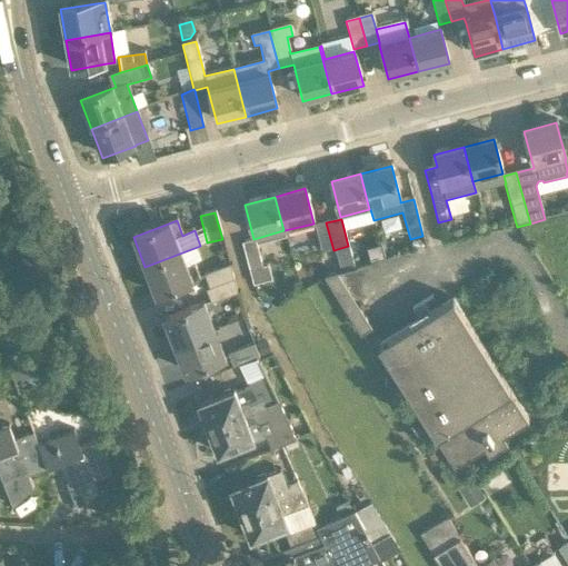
[(321,252),(334,250),(326,222),(315,226),(321,252)]
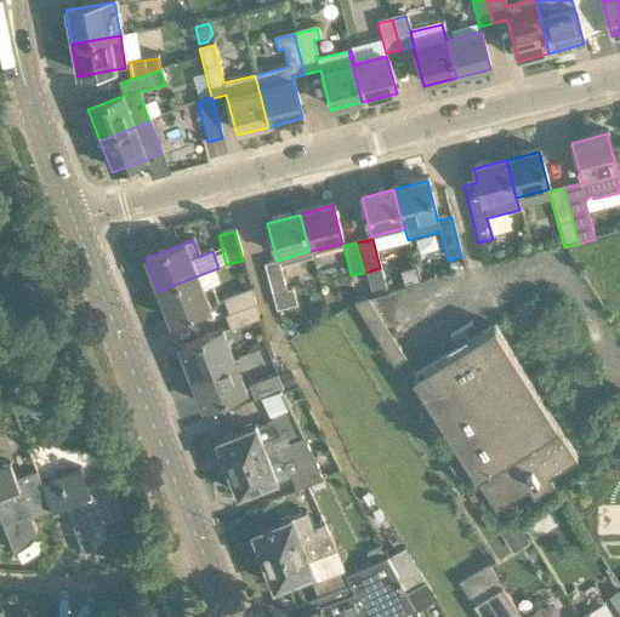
[(272,297),(286,293),(279,268),(278,262),(263,267),(272,297)]
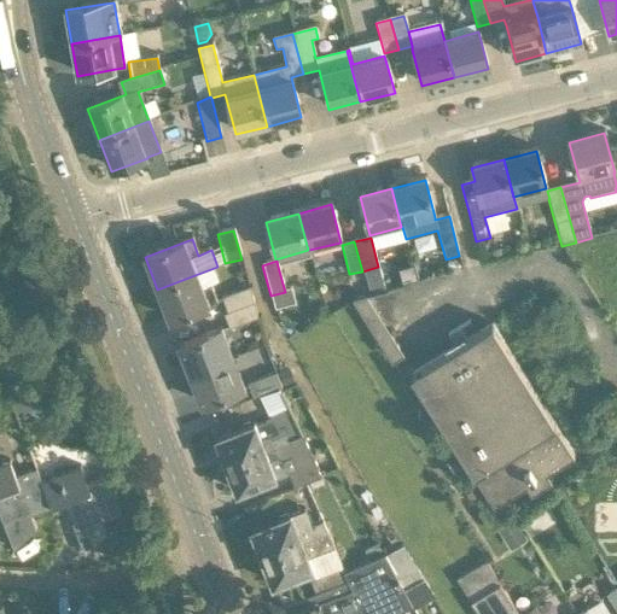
[(198,274),(157,290),(170,322),(211,307),(217,304),(210,287),(204,290),(198,274)]
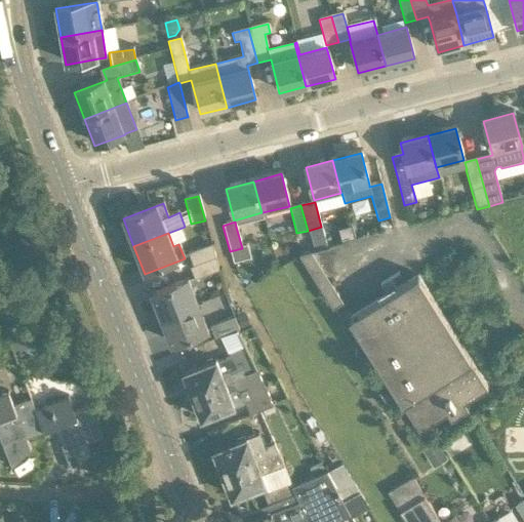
[(192,268),(215,258),(211,246),(188,254),(192,268)]
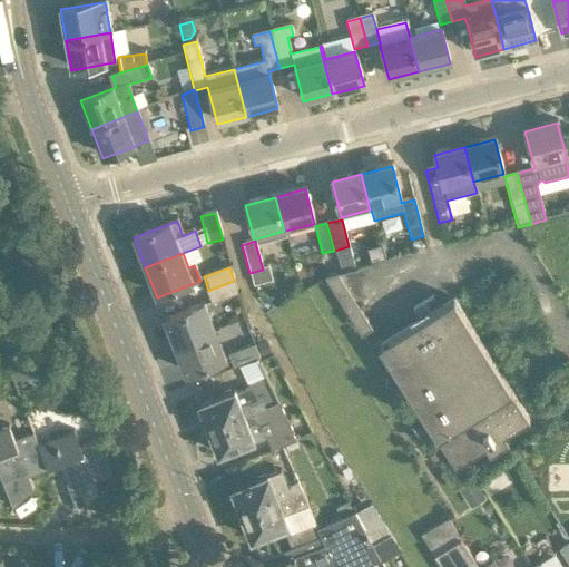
[(263,270),(249,273),(253,287),(273,283),(268,267),(263,270)]
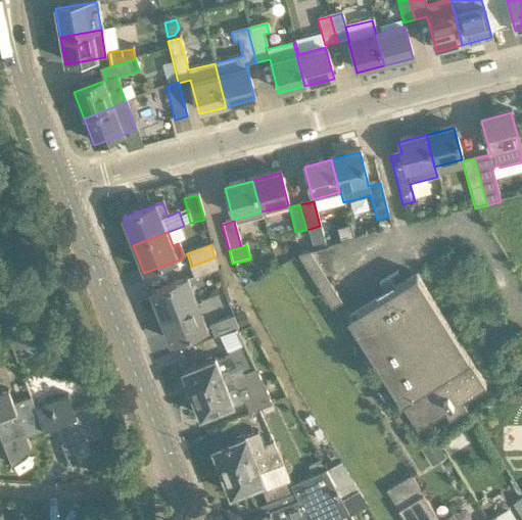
[(215,257),(191,267),(189,268),(194,280),(218,271),(215,257)]
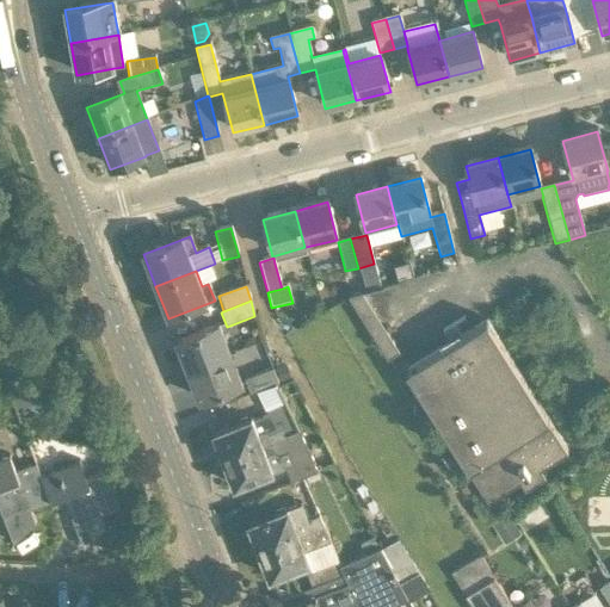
[(486,322),(405,373),(488,502),(521,483),(518,479),(537,466),(540,470),(568,453),(486,322)]
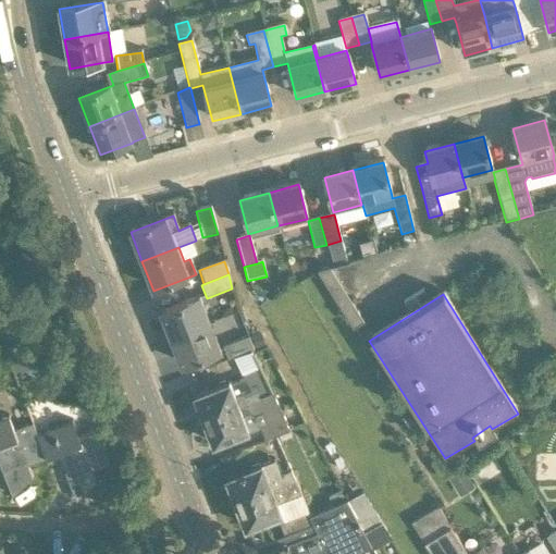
[(172,339),(211,324),(200,295),(177,304),(178,306),(161,312),(172,339)]
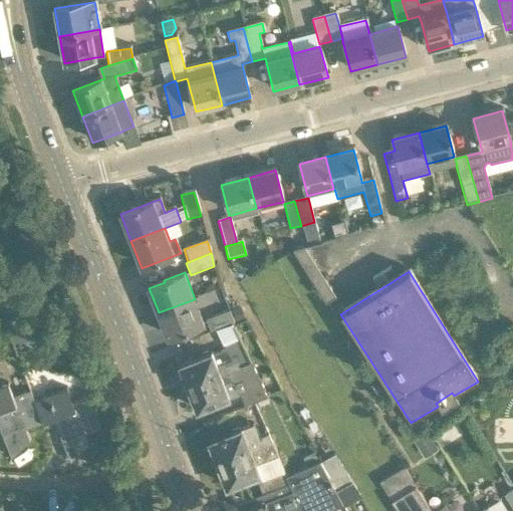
[(312,282),(325,304),(336,297),(322,276),(312,282)]
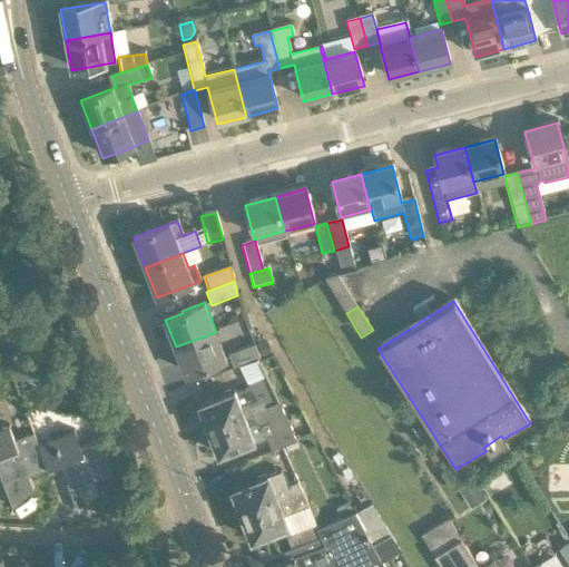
[(216,332),(176,346),(187,375),(227,360),(216,332)]
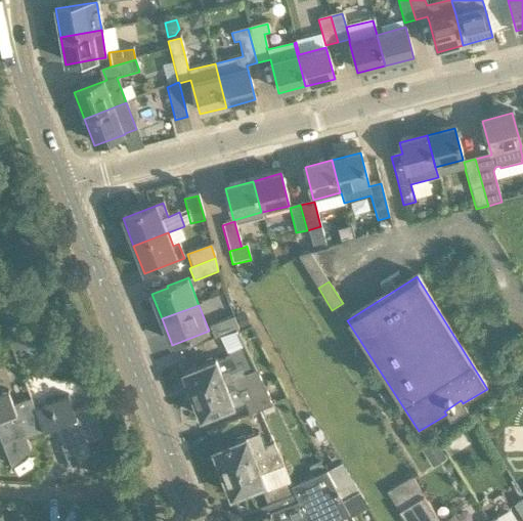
[(244,314),(235,317),(240,330),(249,326),(244,314)]
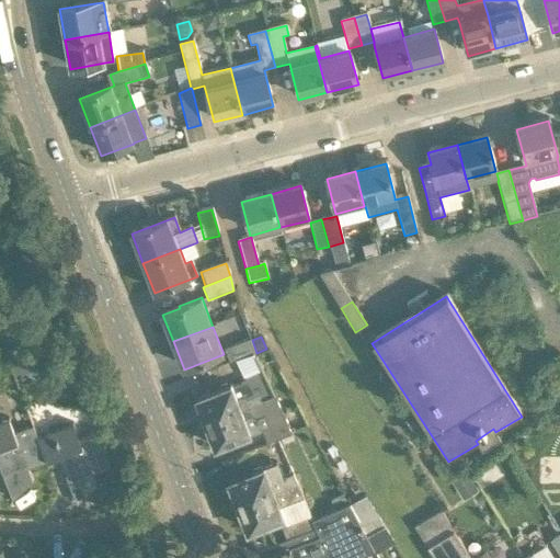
[(229,364),(255,354),(250,341),(224,351),(229,364)]
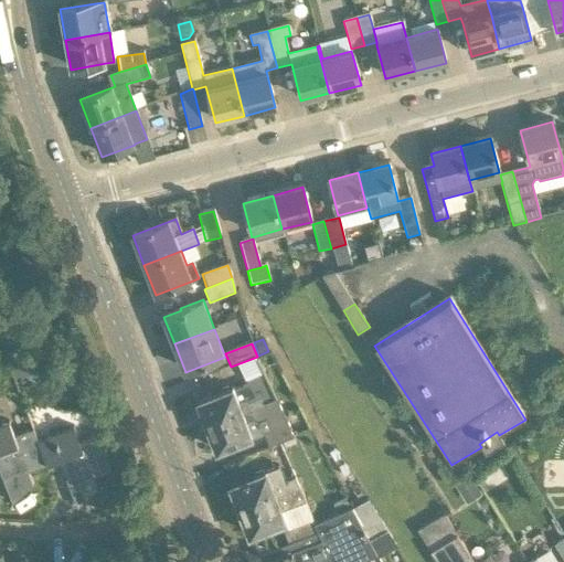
[(32,369),(12,369),(12,380),(28,380),(32,369)]
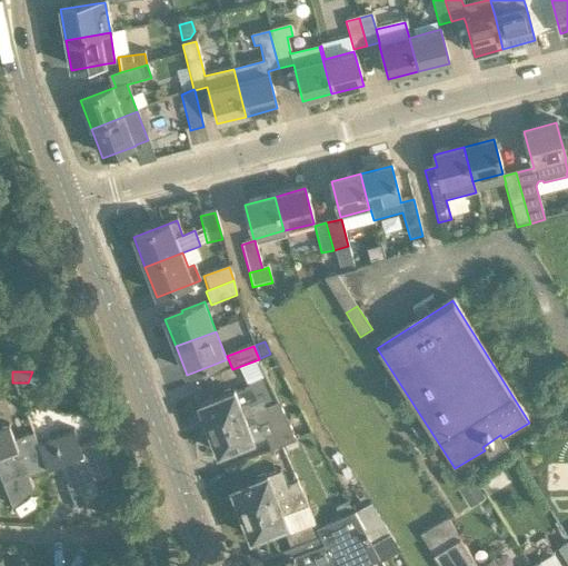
[(32,371),(28,383),(41,387),(46,377),(32,371)]
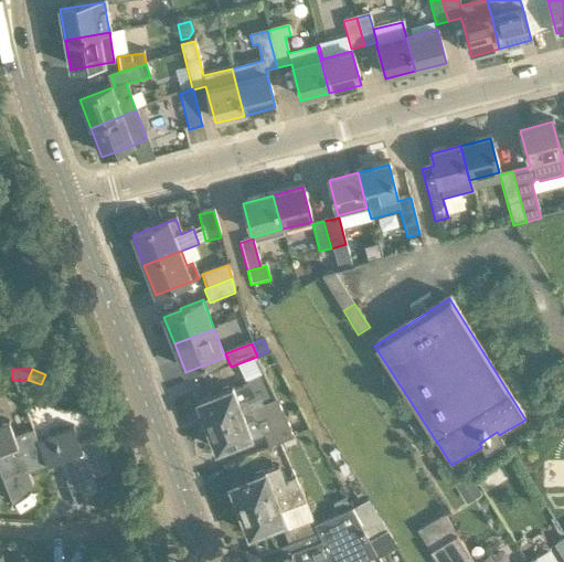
[(206,428),(276,400),(264,374),(246,382),(248,385),(235,391),(234,389),(197,403),(206,428)]
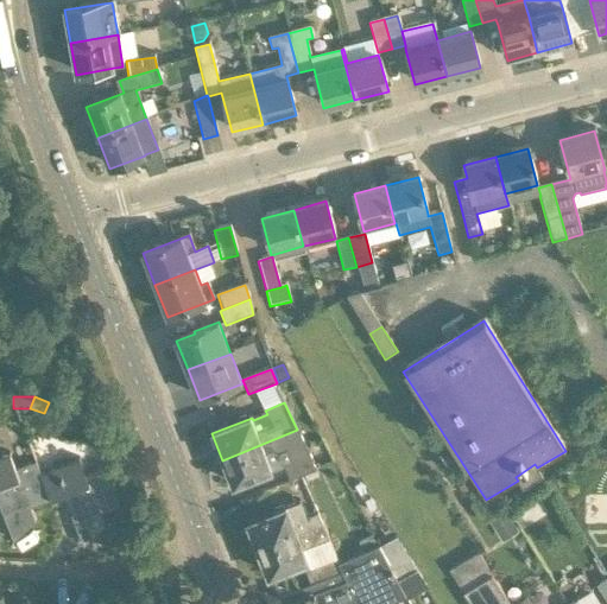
[(301,477),(313,472),(315,472),(297,430),(222,461),(233,487),(283,466),(289,482),(301,477)]
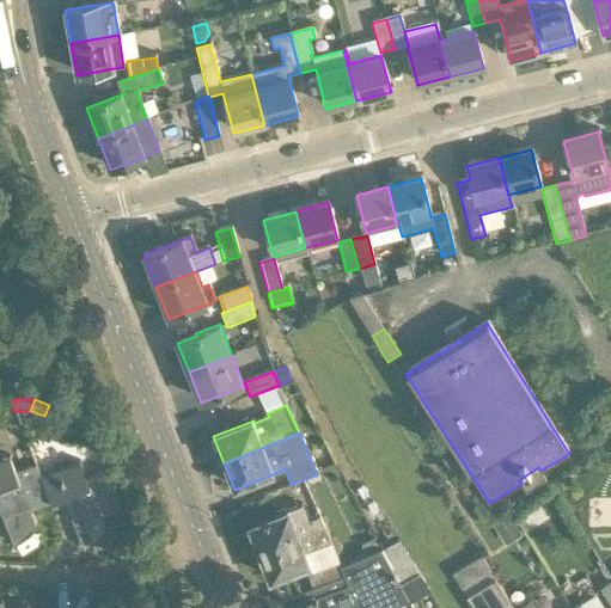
[(53,504),(42,478),(40,478),(35,467),(14,474),(8,459),(0,462),(0,514),(13,547),(34,527),(29,514),(53,504)]
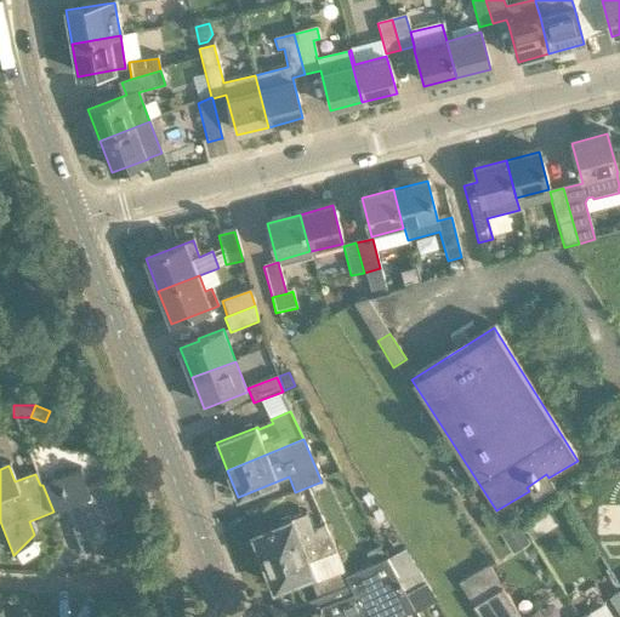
[(43,485),(53,512),(63,508),(84,560),(98,547),(104,563),(131,550),(124,525),(109,537),(104,525),(123,518),(107,479),(86,487),(80,470),(43,485)]
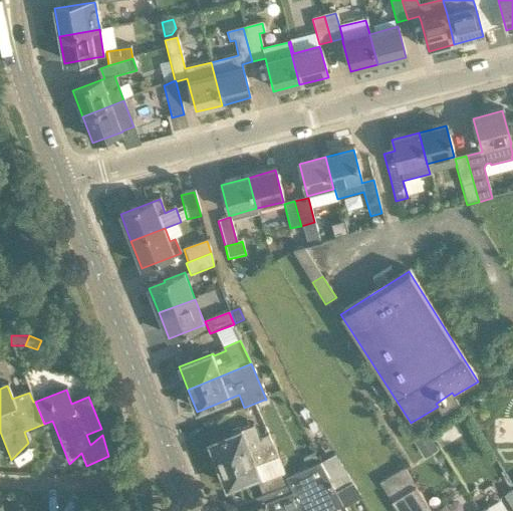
[(264,400),(254,404),(257,410),(267,406),(264,400)]
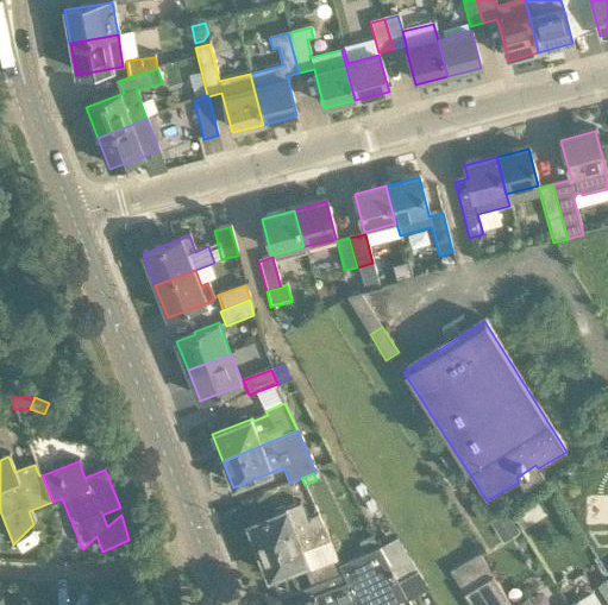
[(239,504),(244,516),(259,510),(255,498),(239,504)]
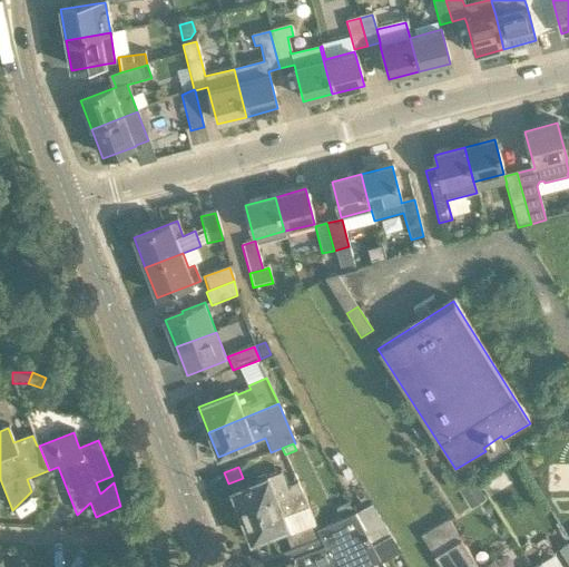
[(242,516),(302,492),(297,482),(286,487),(281,472),(232,491),(242,516)]
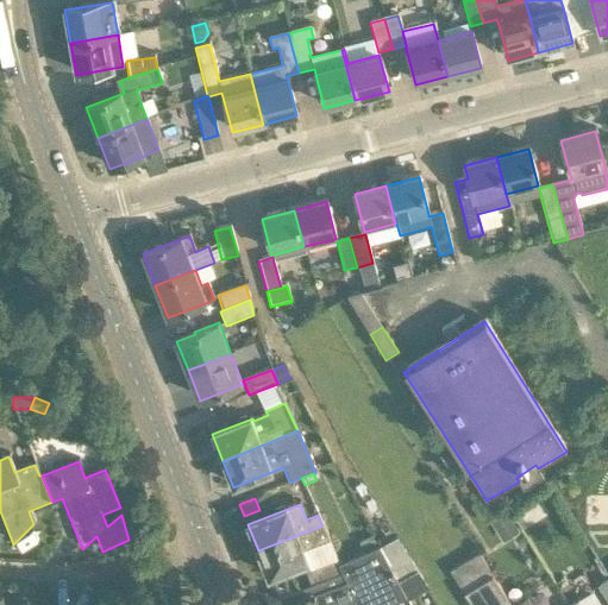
[(505,514),(489,523),(502,543),(518,534),(505,514)]
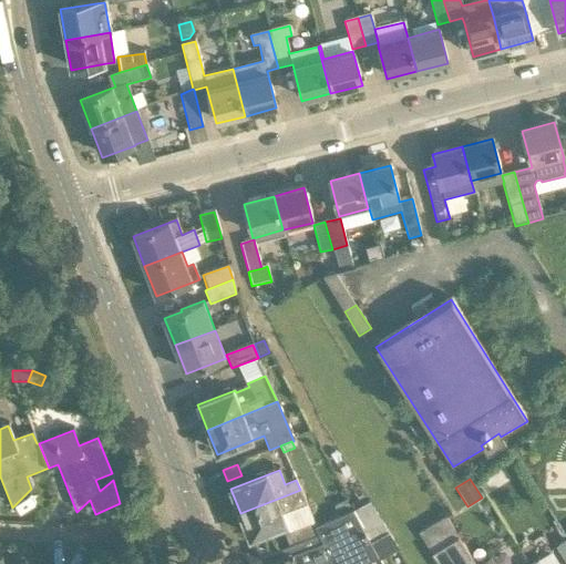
[(300,490),(240,513),(250,540),(288,524),(284,513),(306,504),(300,490)]
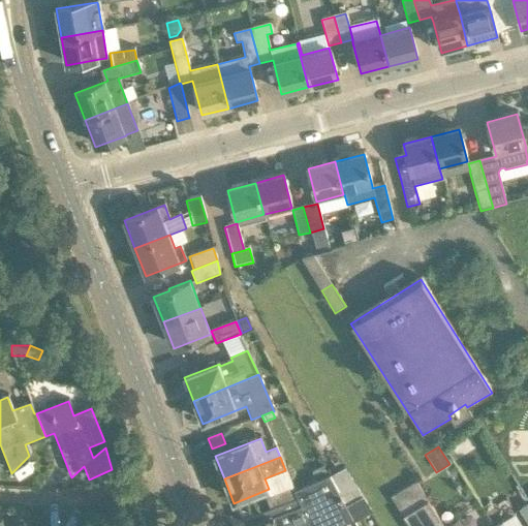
[(310,472),(315,483),(327,477),(322,467),(310,472)]
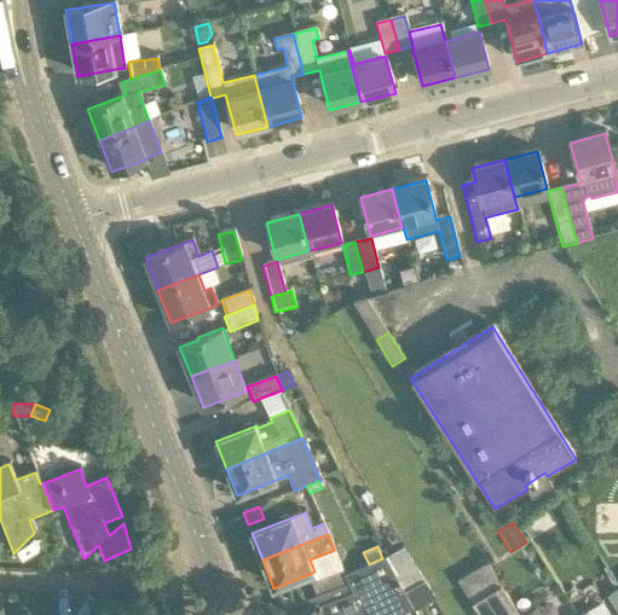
[(426,585),(420,573),(408,552),(405,547),(386,557),(414,609),(415,613),(435,601),(431,593),(426,585)]
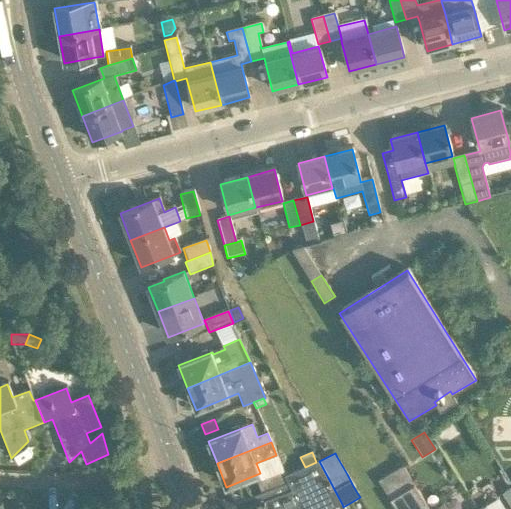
[(331,508),(342,504),(319,461),(316,462),(305,467),(285,476),(287,484),(261,493),(236,503),(238,508),(331,508)]
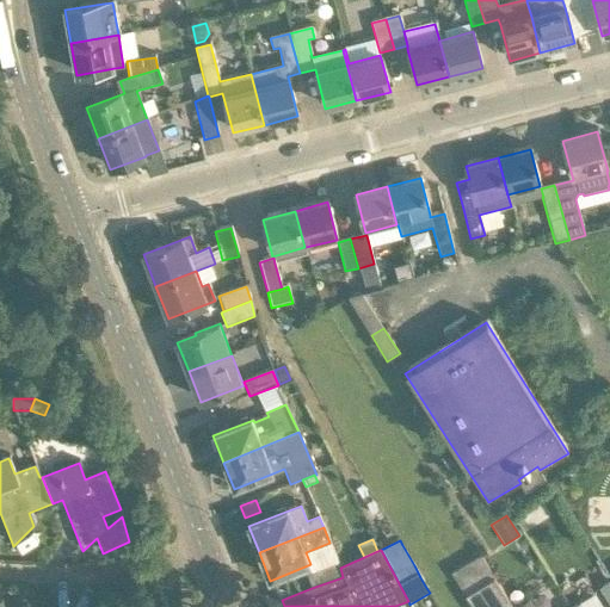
[(511,606),(480,557),(451,575),(470,606),(511,606)]
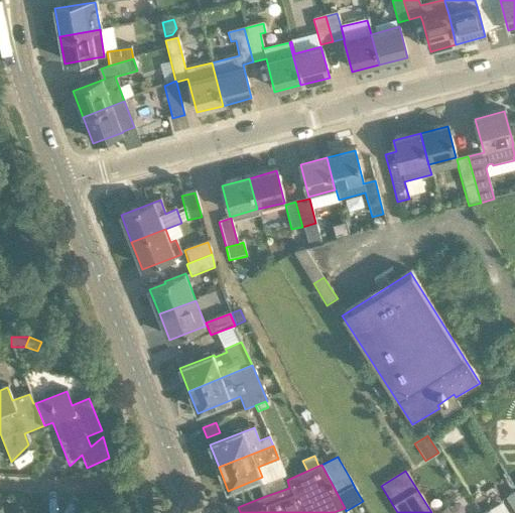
[(289,488),(287,480),(285,476),(259,486),(263,497),(289,488)]
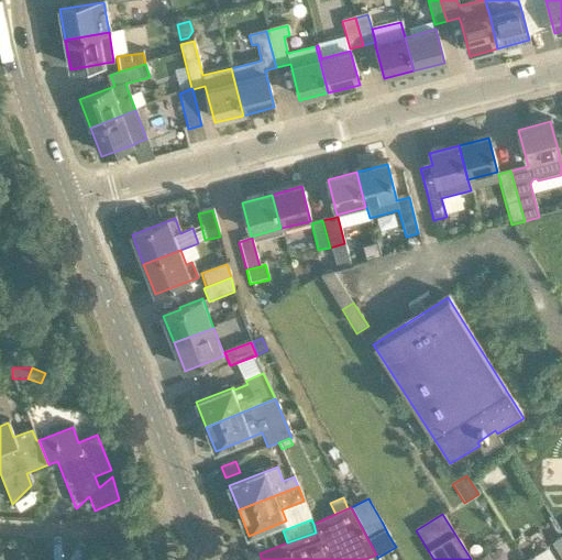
[(561,559),(561,537),(551,544),(560,559),(561,559)]
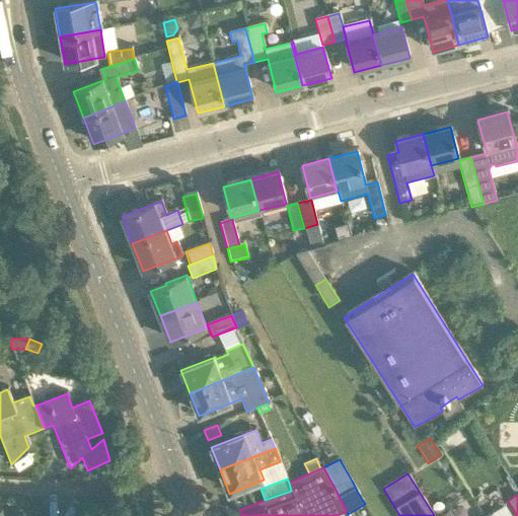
[(511,515),(505,506),(489,515),(511,515)]
